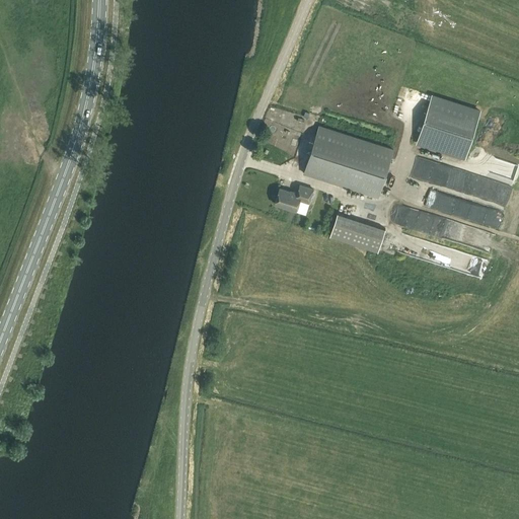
[(432,94),(417,143),(465,158),(480,110),(432,94)]
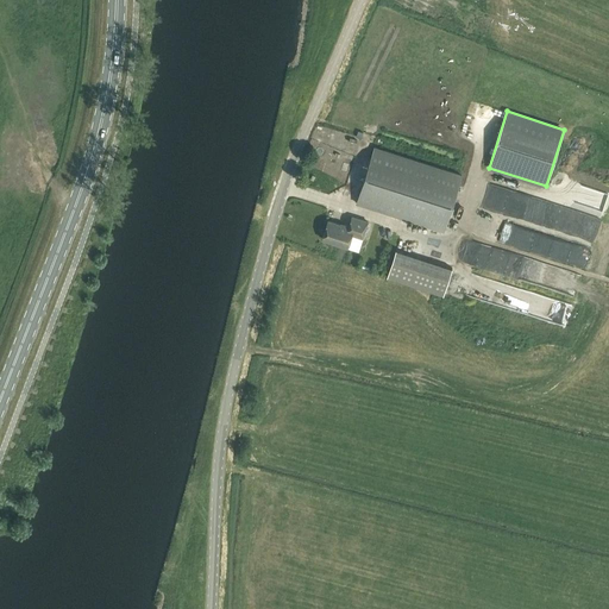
[(462,136),(463,156),(473,156),(473,136),(462,136)]
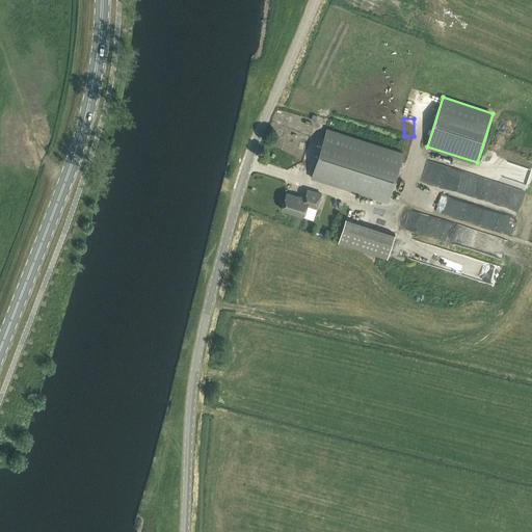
[(312,177),(388,202),(403,153),(399,152),(327,128),(312,177)]
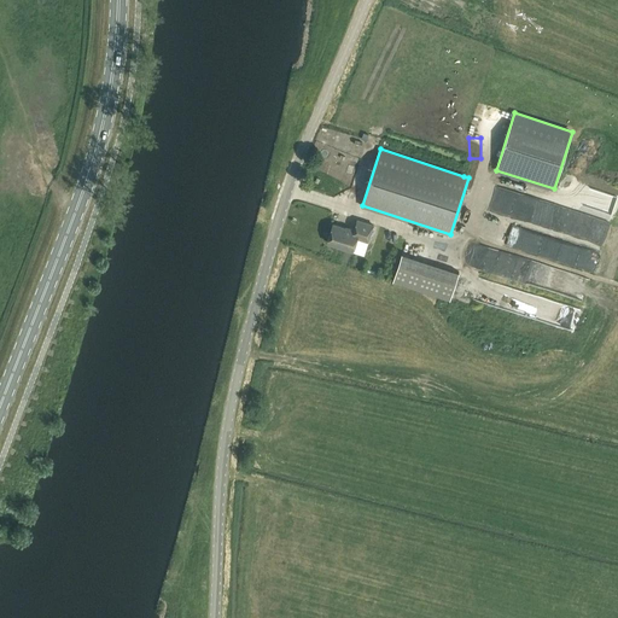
[(473,233),(479,208),(470,205),(464,231),(473,233)]
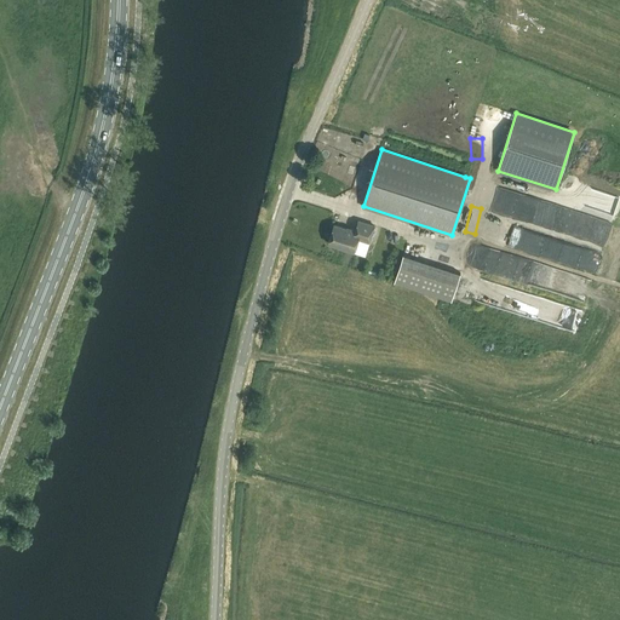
[(334,224),(328,242),(354,251),(359,237),(369,242),(374,225),(359,220),(356,230),(351,229),(350,229),(334,224)]
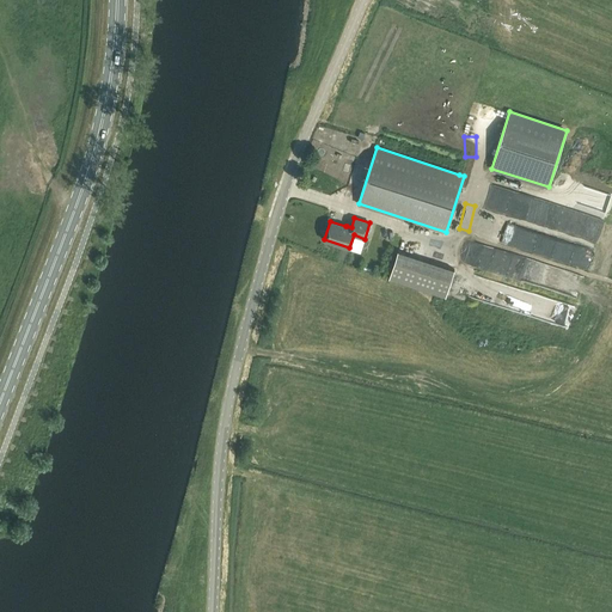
[(454,269),(397,251),(389,279),(445,297),(454,269)]
